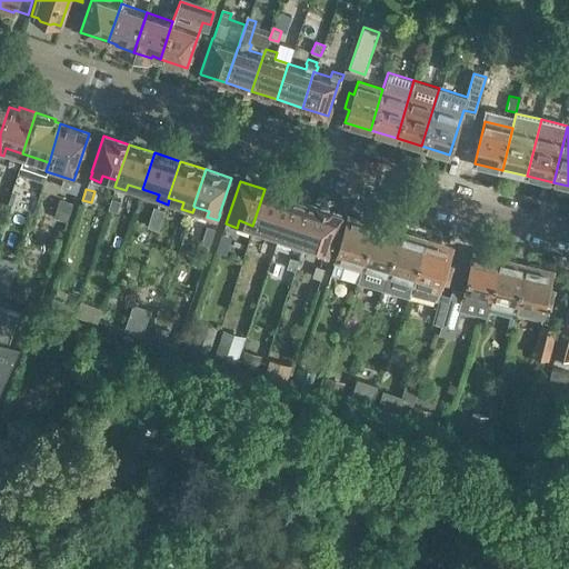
[(265,189),(252,226),(253,226),(251,232),(262,236),(265,229),(278,233),(290,198),(265,189)]
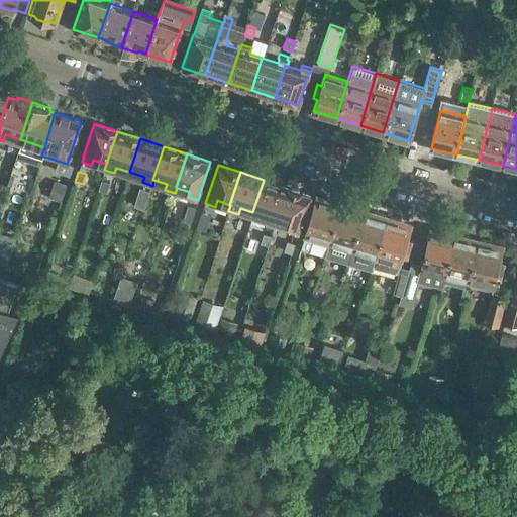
[(68,185),(55,180),(48,197),(61,201),(68,185)]
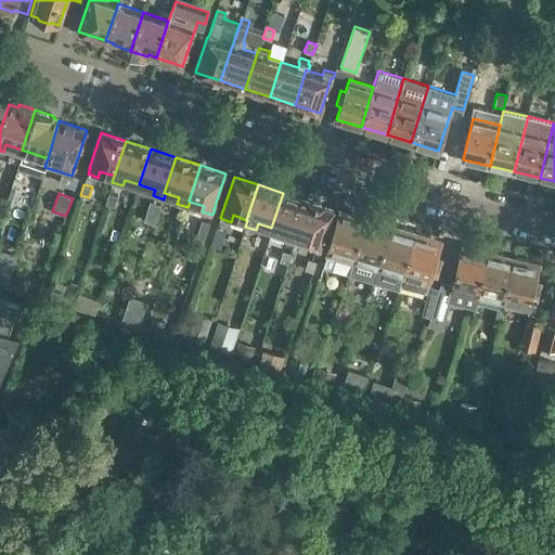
[(114,206),(118,195),(108,193),(105,204),(114,206)]
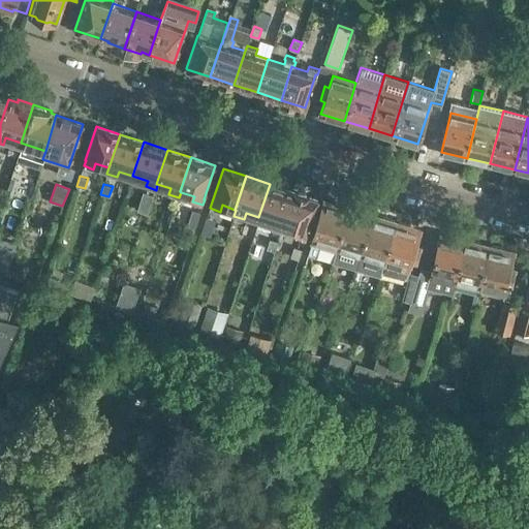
[(270,184),(258,217),(274,222),(272,228),(282,231),(284,225),(282,225),(293,191),(270,184)]
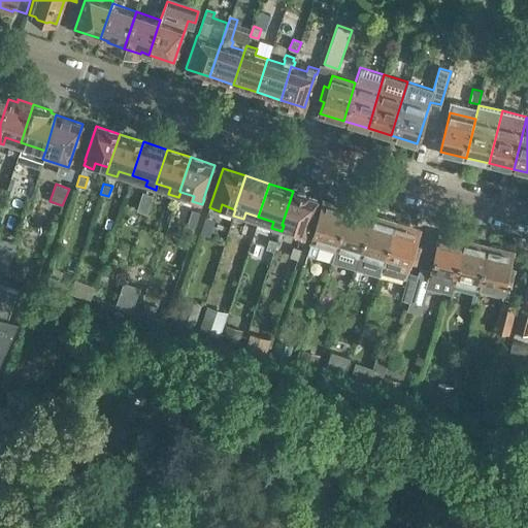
[(146,212),(153,194),(142,191),(137,209),(146,212)]
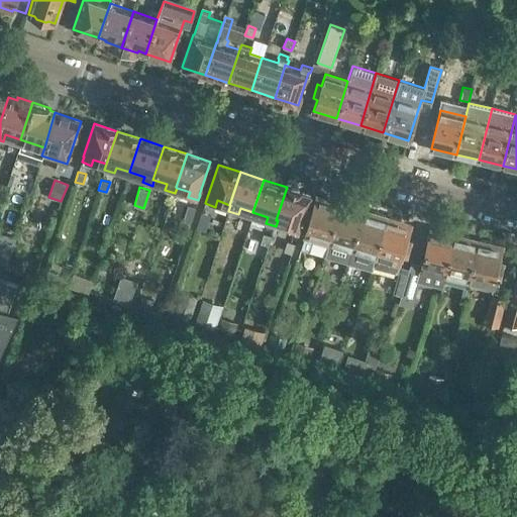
[(276,220),(278,220),(290,225),(289,231),(298,234),(300,228),(299,228),(310,195),(287,187),(276,220)]
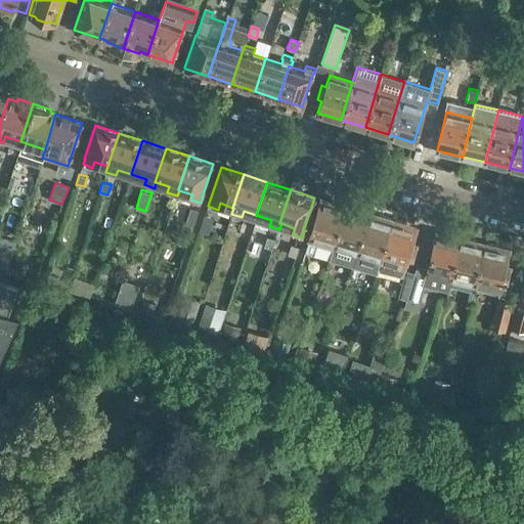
[(310,237),(305,252),(328,259),(345,207),(319,200),(308,236),(310,237)]
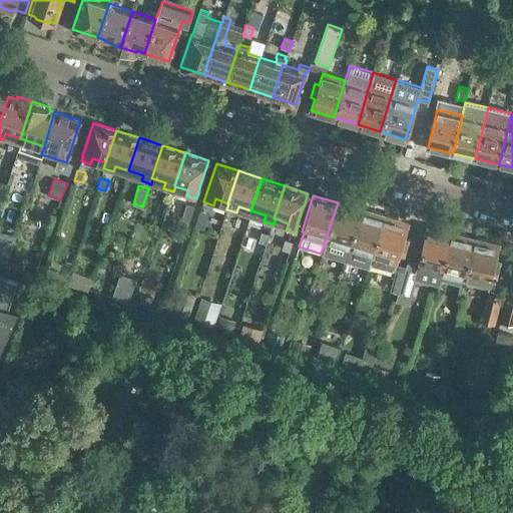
[(338,202),(321,253),(344,261),(349,245),(361,209),(338,202)]
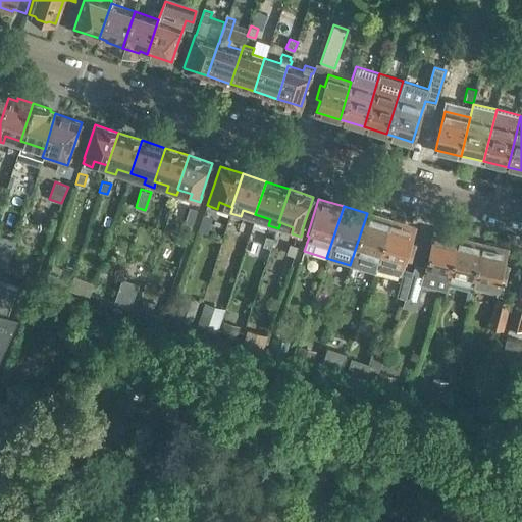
[(189,209),(186,219),(194,221),(197,211),(189,209)]
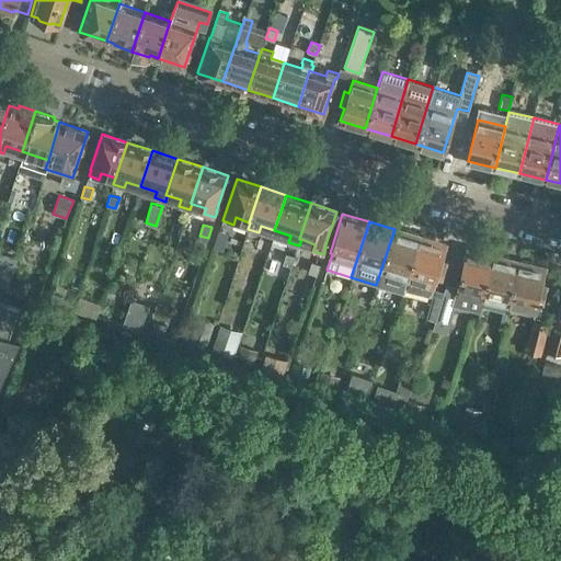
[(395,229),(381,268),(405,276),(419,237),(395,229)]
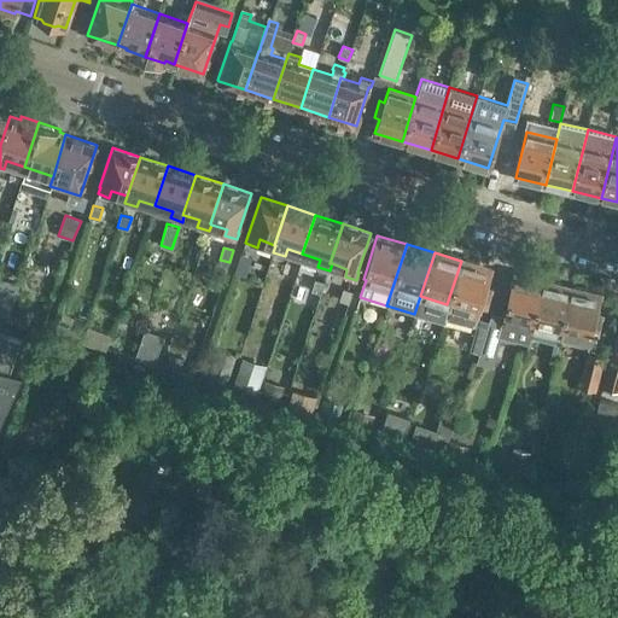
[(251,257),(242,254),(238,266),(248,269),(251,257)]
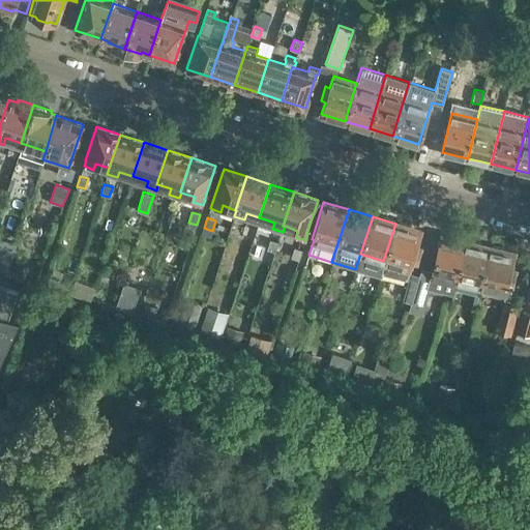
[(383,261),(380,272),(405,280),(405,278),(409,280),(404,300),(411,302),(412,302),(419,275),(407,272),(412,257),(416,258),(420,244),(416,243),(419,231),(395,224),(383,261)]
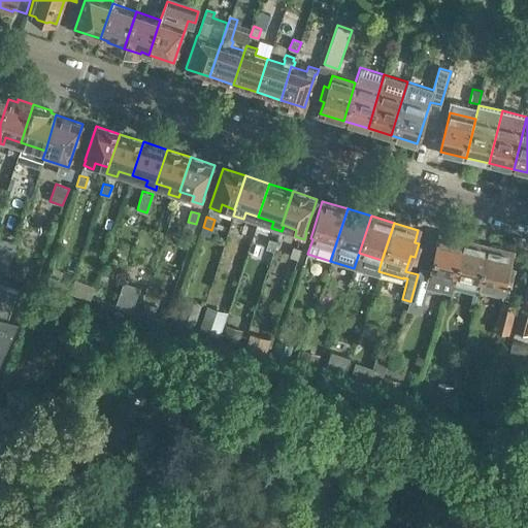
[(410,301),(409,301),(407,309),(421,312),(427,288),(452,294),(455,279),(464,241),(437,235),(428,277),(418,274),(410,301)]
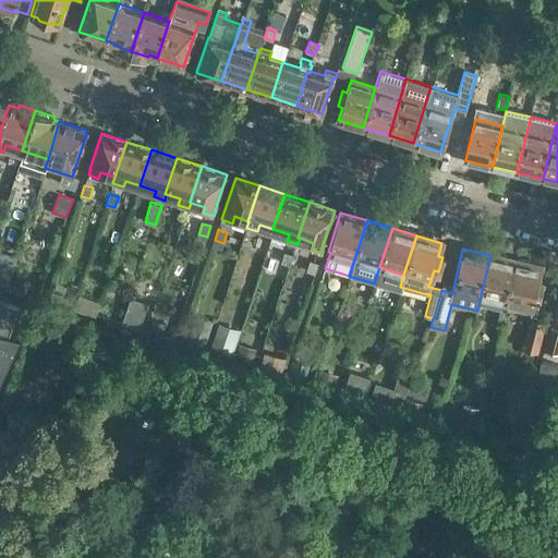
[(293,254),(283,251),(280,262),(290,265),(293,254)]
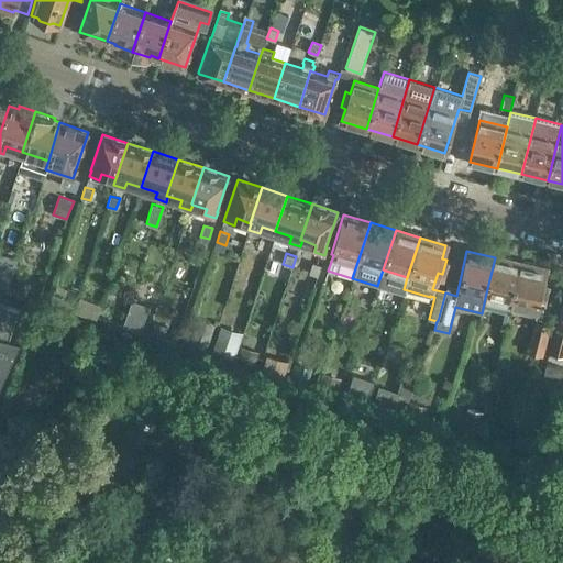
[(495,257),(485,298),(509,305),(520,263),(495,257)]
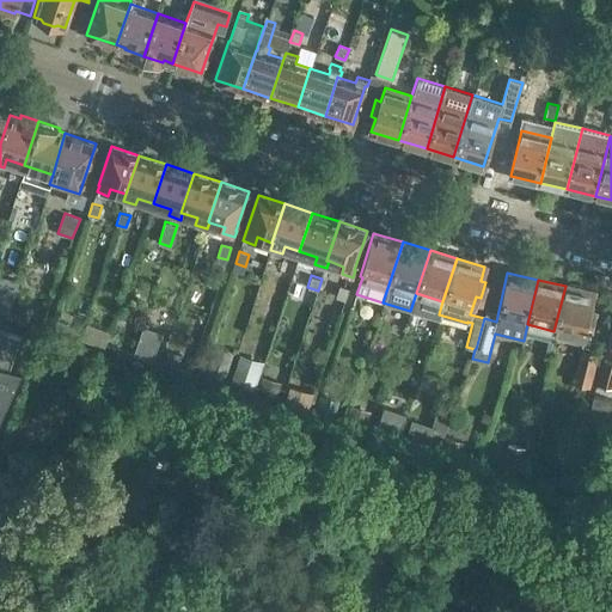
[(350,288),(349,288),(340,285),(336,297),(346,300),(350,288)]
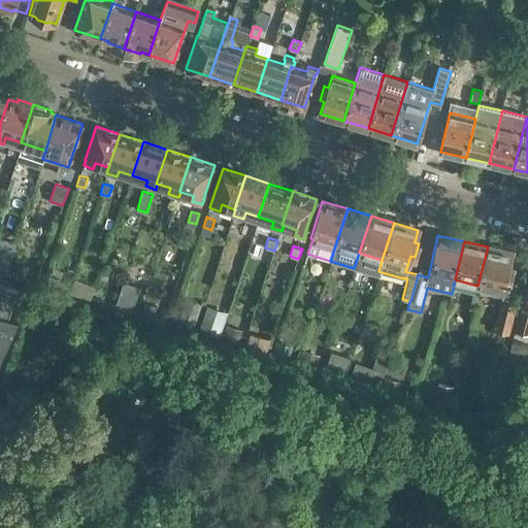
[(488,246),(477,286),(503,291),(505,279),(509,279),(513,265),(508,264),(512,253),(488,246)]
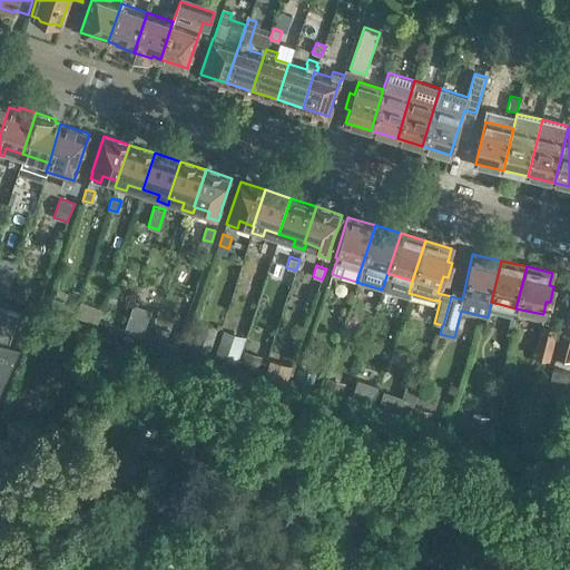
[(134,304),(125,331),(143,336),(151,310),(134,304)]
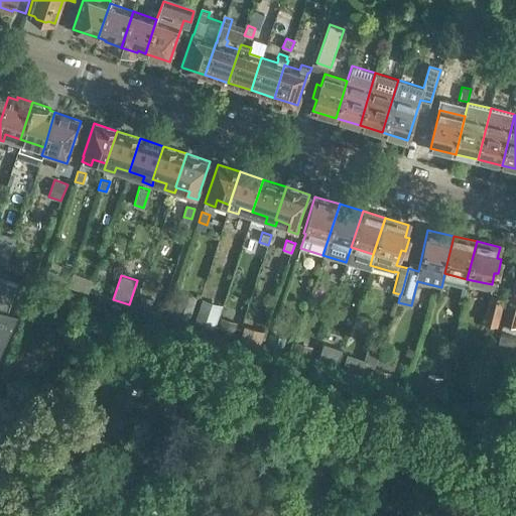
[(0,348),(9,319),(6,318),(17,283),(0,277),(0,348)]
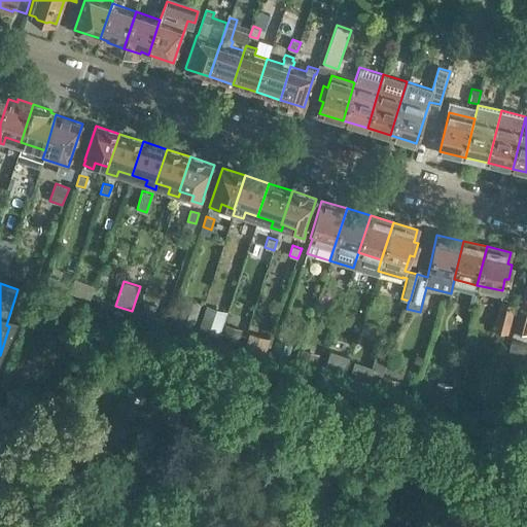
[(500,301),(493,329),(508,334),(516,304),(500,301)]
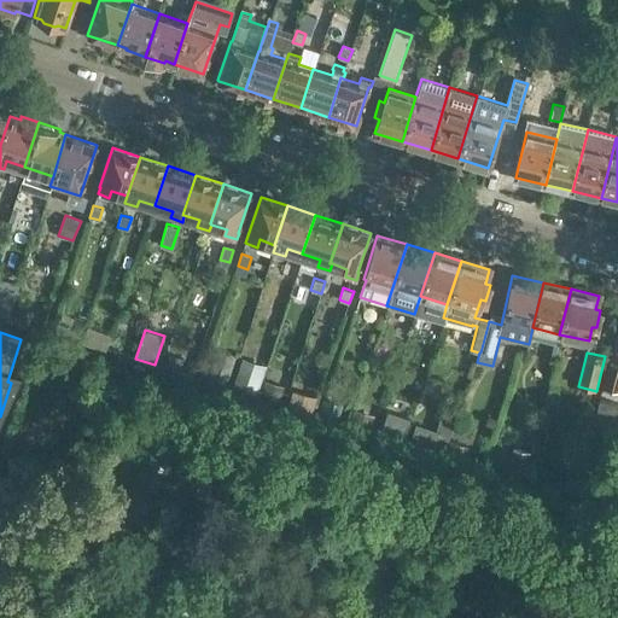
[(617,353),(613,353),(604,388),(617,390),(617,353)]
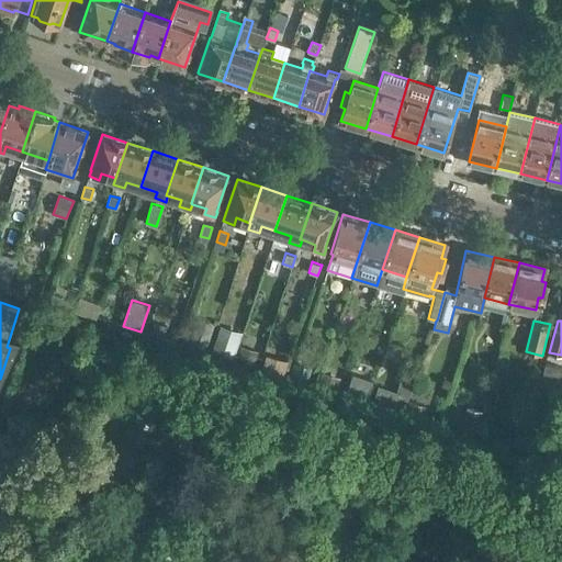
[(242,332),(214,324),(209,350),(234,357),(242,332)]
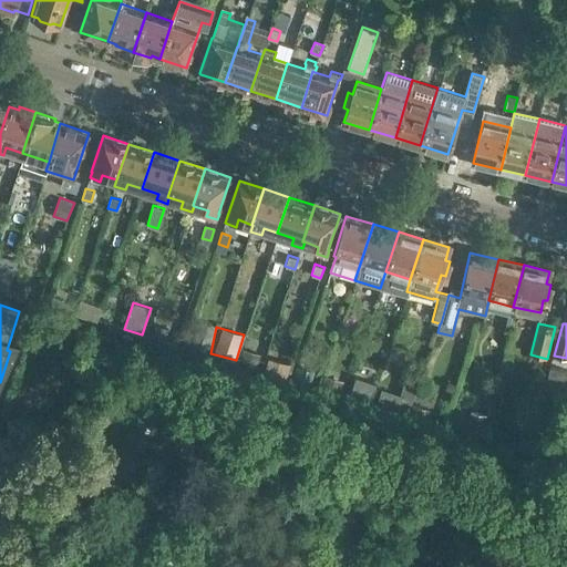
[(287,362),(265,357),(259,380),(281,385),(287,362)]
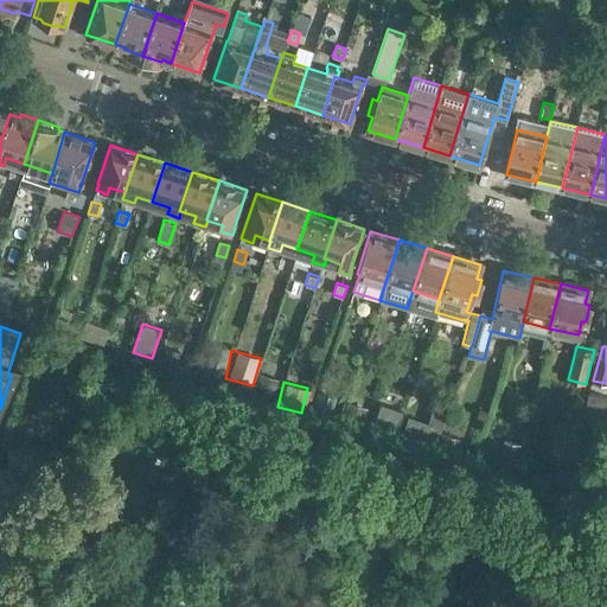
[(337,397),(318,391),(312,411),(331,416),(337,397)]
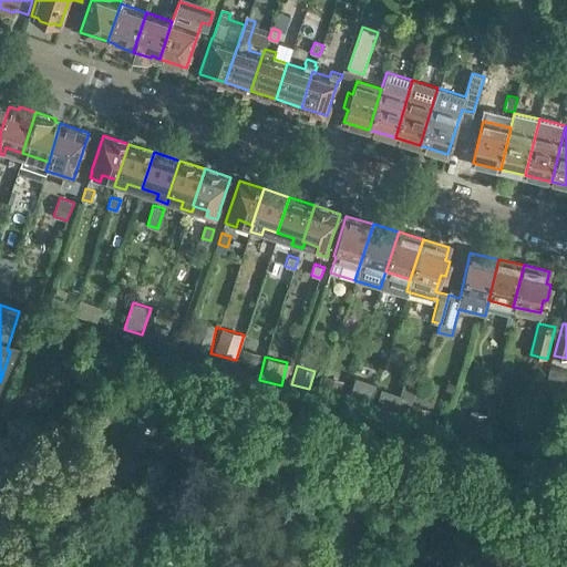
[(485,413),(468,409),(462,442),(478,445),(485,413)]
